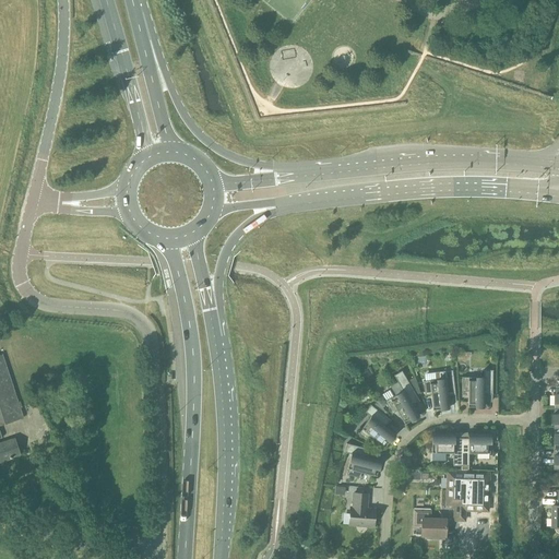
[(0,462),(6,460),(6,459),(10,458),(10,459),(12,458),(12,456),(19,454),(14,439),(0,442),(0,438),(1,438),(0,433),(0,424),(23,417),(10,377),(2,355),(0,355),(0,462)]
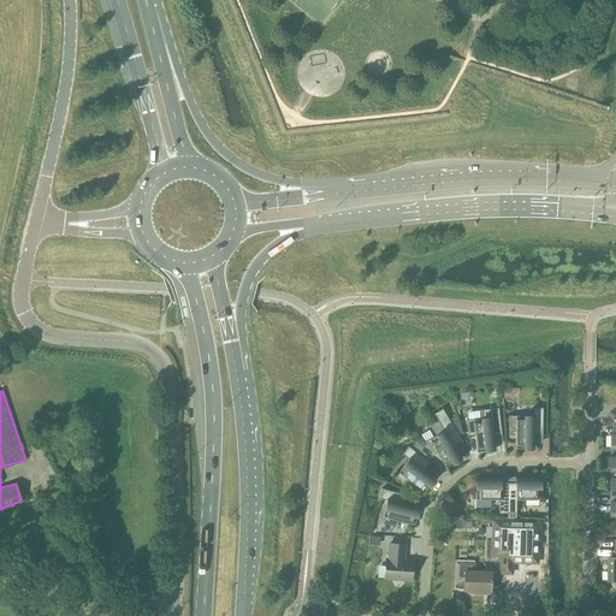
[(493,436),(502,434),(498,408),(489,409),(490,418),(467,420),(468,436),(475,434),(477,452),(495,450),(493,436)]
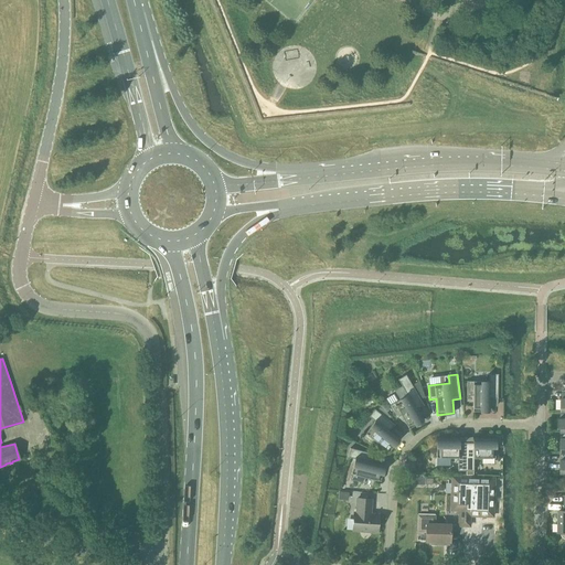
[(498,398),(498,374),(489,374),(489,382),(467,381),(467,395),(473,396),(472,412),(489,412),(489,398),(498,398)]
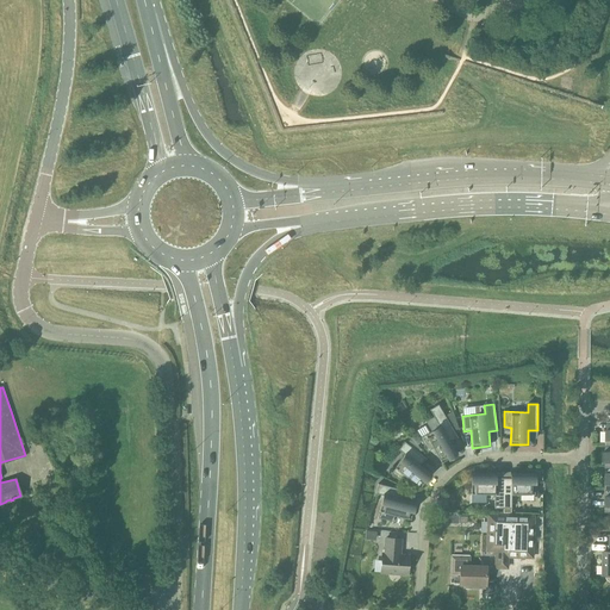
[(444,415),(439,405),(429,410),(440,427),(419,439),(428,452),(433,448),(442,464),(456,454),(449,442),(458,437),(444,415)]
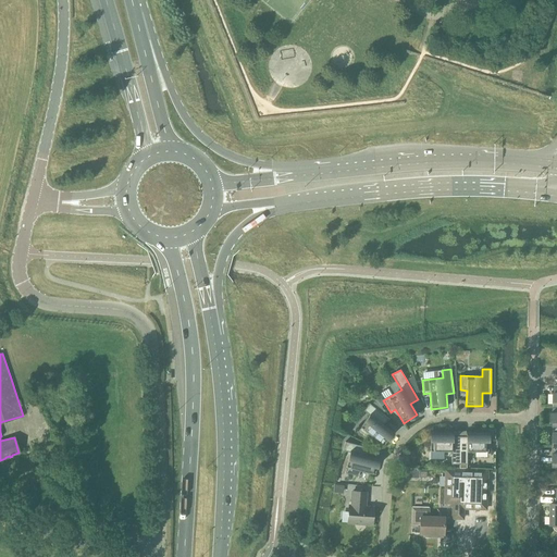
[(384,446),(394,433),(384,425),(388,419),(370,404),(364,410),(370,416),(357,432),(368,441),(371,436),(384,446)]
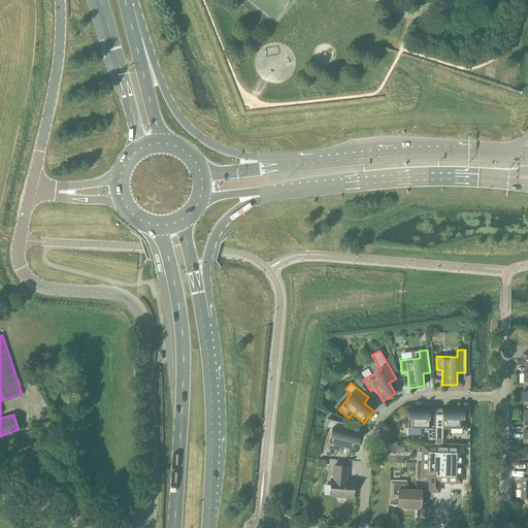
[(428,440),(435,440),(435,414),(429,414),(429,409),(407,409),(407,428),(428,428),(428,440)]
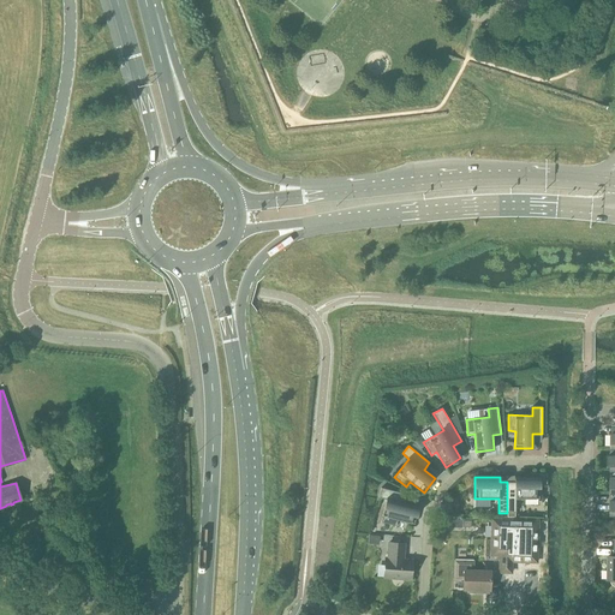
[(507,482),(507,513),(515,513),(515,499),(539,499),(539,478),(515,477),(515,482),(507,482)]
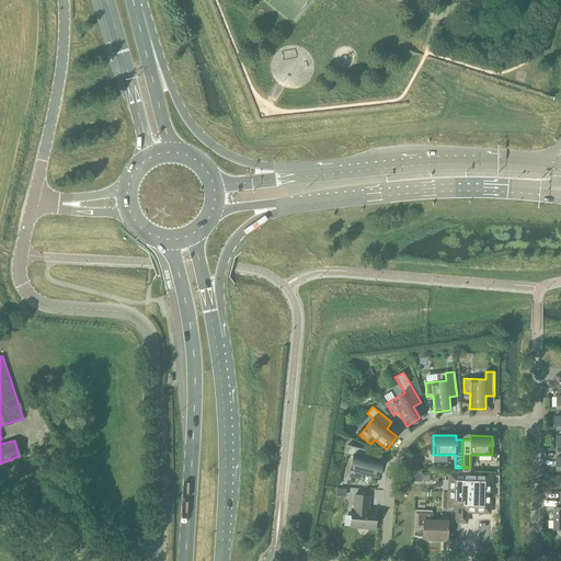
[(378,478),(382,462),(369,459),(371,451),(347,445),(345,454),(353,456),(347,477),(362,480),(363,474),(378,478)]
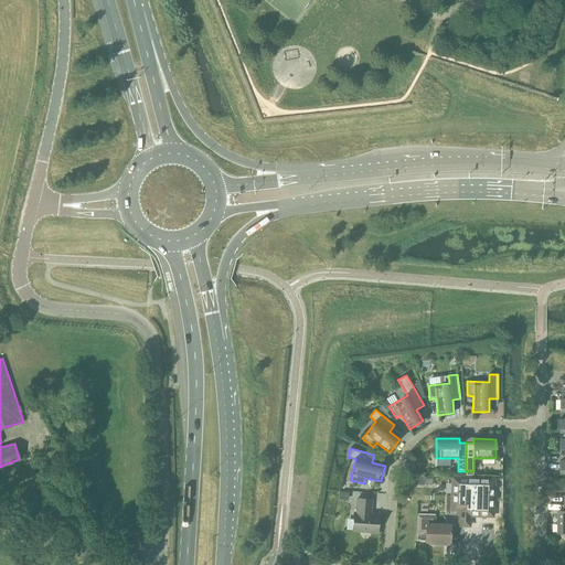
[(494,478),(471,478),(452,477),(451,510),(459,510),(459,525),(469,526),(470,515),(493,516),(494,478)]
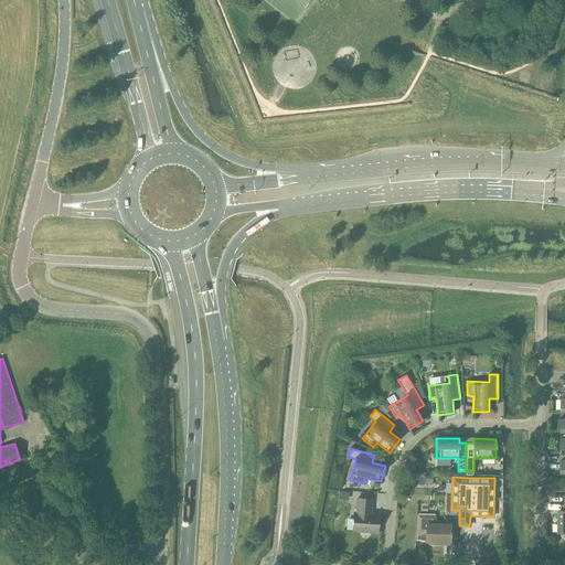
[(377,532),(379,514),(371,514),(372,499),(358,499),(356,513),(354,513),(353,531),(377,532)]
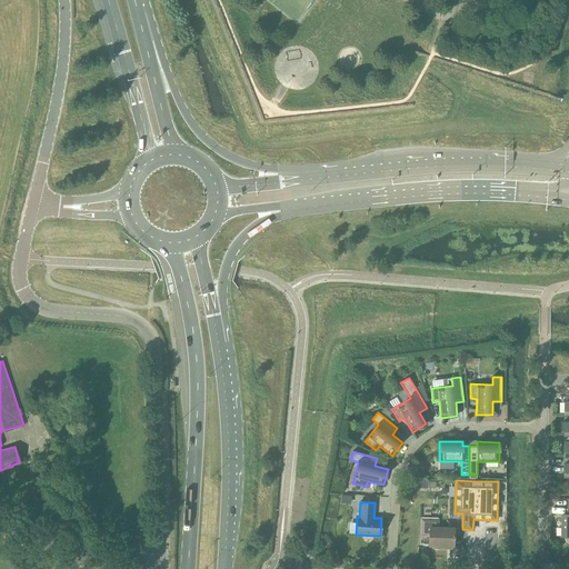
[(453,546),(453,528),(438,528),(438,519),(421,518),(420,536),(429,536),(429,545),(431,546),(433,548),(438,548),(439,546),(453,546)]
